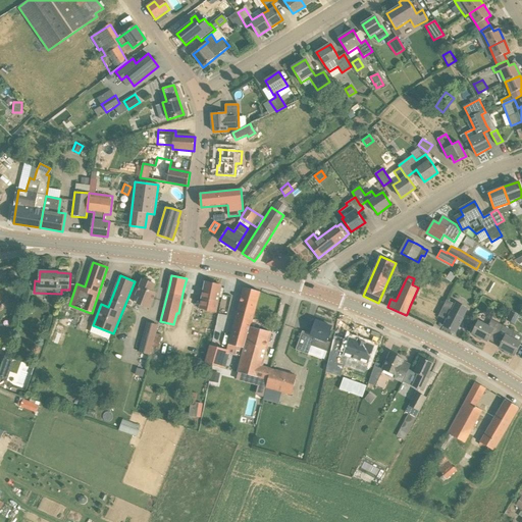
[(150,309),(151,305),(155,295),(150,293),(153,284),(155,284),(151,282),(152,280),(147,278),(146,280),(143,279),(134,302),(150,309)]
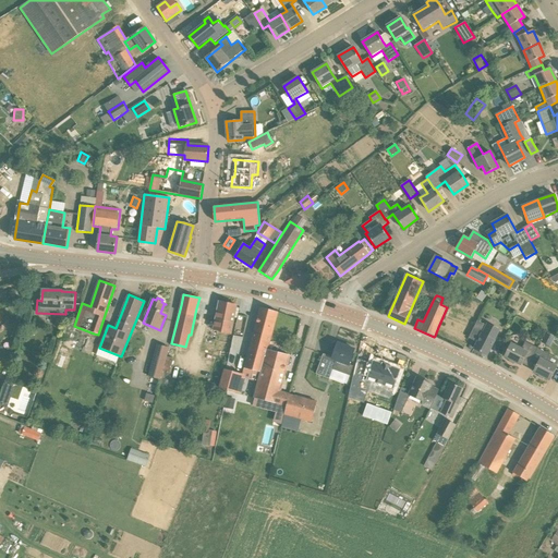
[(220,301),(218,312),(210,340),(228,343),(237,305),(220,301)]
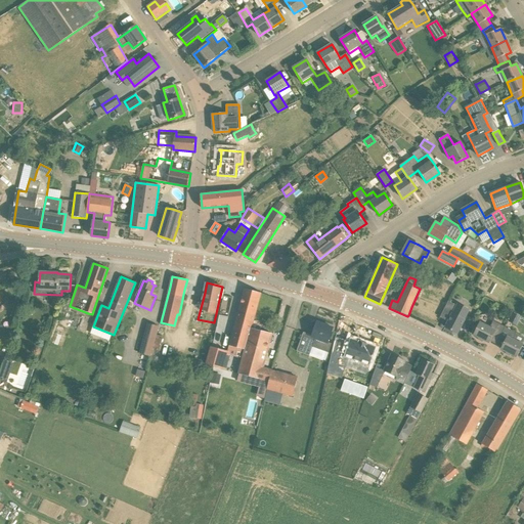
[(259,303),(261,293),(245,289),(229,346),(245,350),(251,328),(252,329),(259,303)]
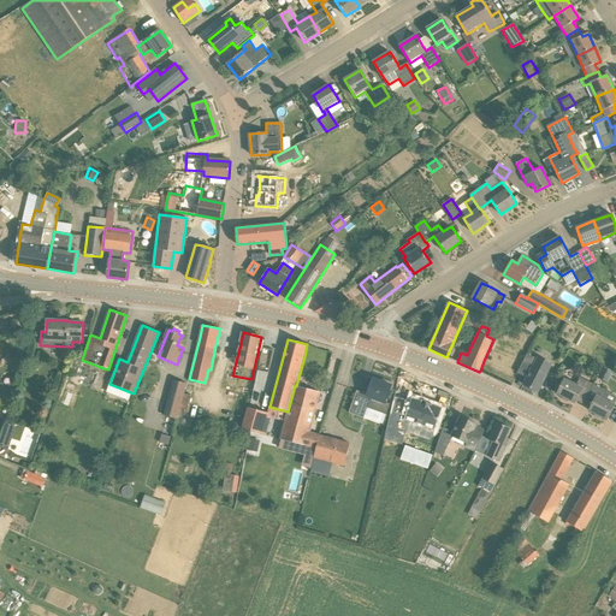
[(523,385),(538,392),(546,375),(551,365),(539,357),(538,360),(527,354),(517,373),(527,378),(523,385)]
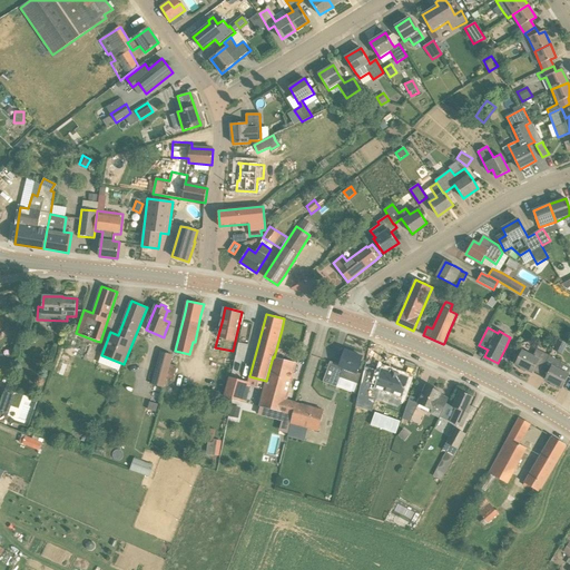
[(558,341),(553,350),(562,354),(567,345),(558,341)]
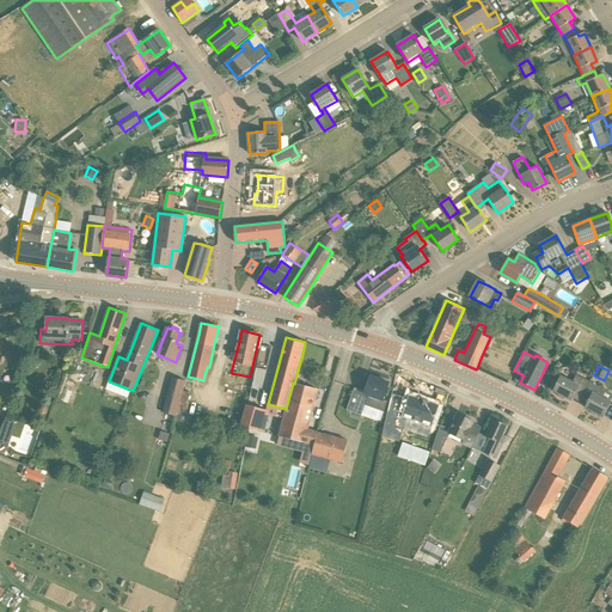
[(581,398),(589,381),(577,374),(574,381),(561,375),(554,391),(560,395),(558,397),(564,399),(565,397),(571,401),(574,395),(581,398)]
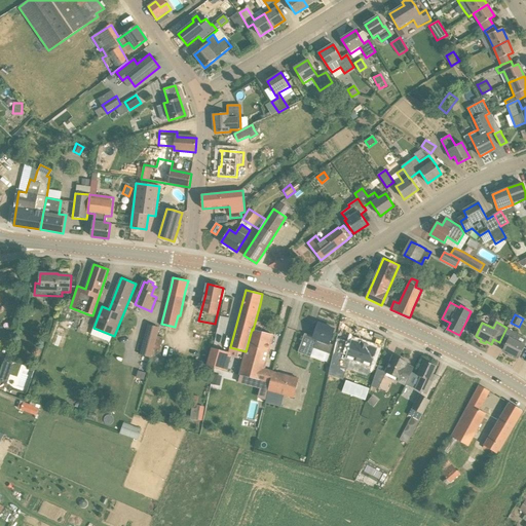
[(327,350),(331,339),(334,330),(318,324),(313,337),(304,334),(298,352),(310,358),(314,345),(327,350)]
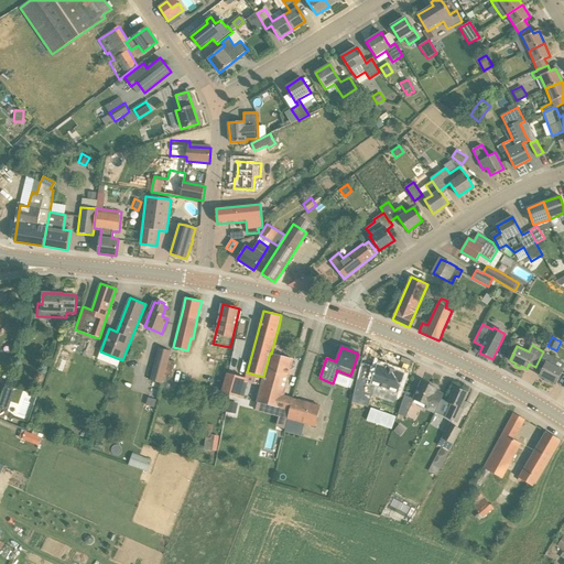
[(171,351),(159,348),(152,370),(149,369),(147,376),(151,377),(150,380),(162,383),(171,351)]
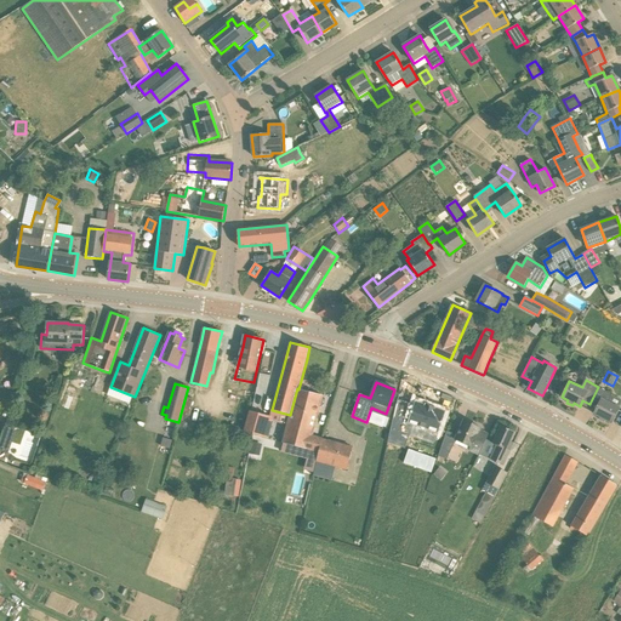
[(613,423),(620,408),(609,402),(613,394),(598,387),(590,404),(597,408),(593,414),(600,417),(599,420),(604,422),(605,420),(613,423)]
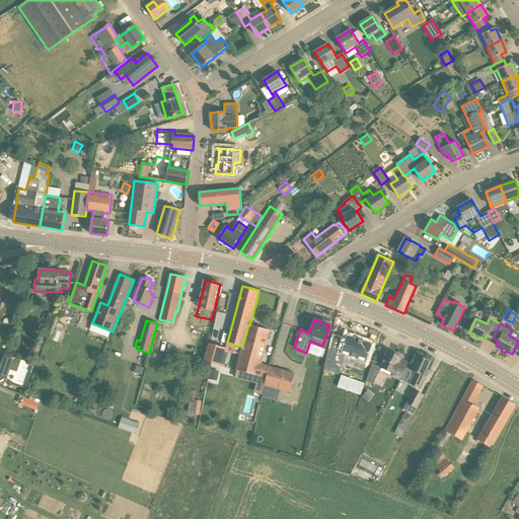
[(255,376),(266,378),(269,367),(261,364),(269,329),(249,325),(248,324),(242,347),(235,370),(238,370),(255,375),(255,376)]
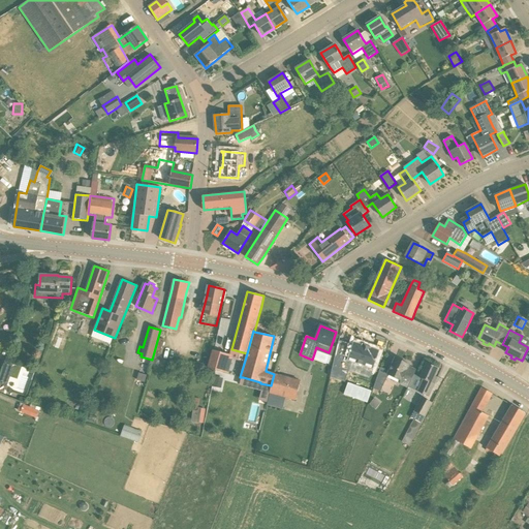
[(339,341),(331,377),(345,381),(352,361),(373,368),(379,351),(370,348),(371,347),(363,345),(353,342),(353,345),(339,341)]
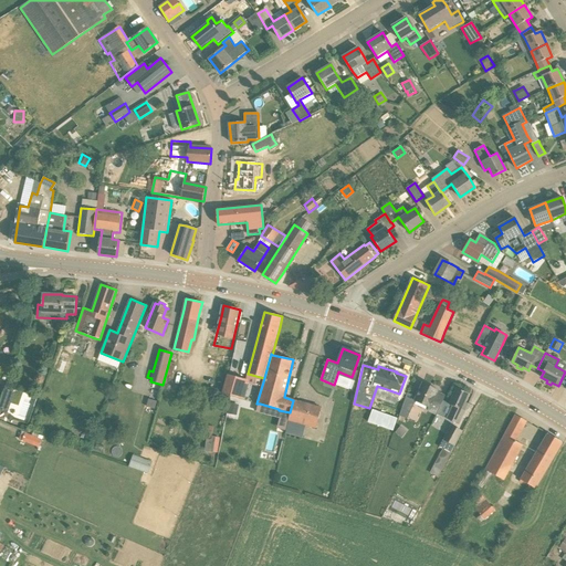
[(221,395),(239,399),(244,379),(227,375),(221,395)]
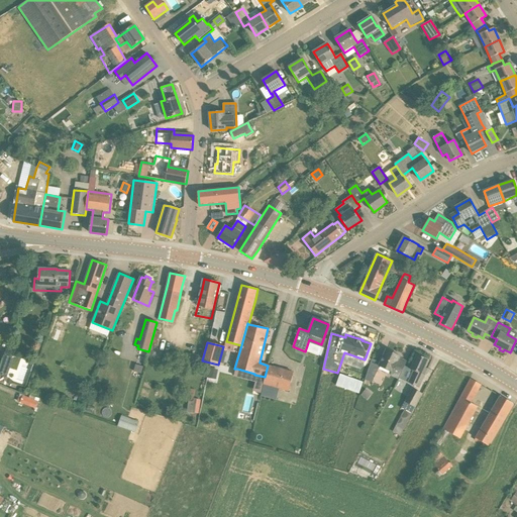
[(381,363),(379,367),(380,367),(392,372),(390,376),(399,379),(402,371),(407,362),(399,358),(400,355),(387,349),(381,363)]
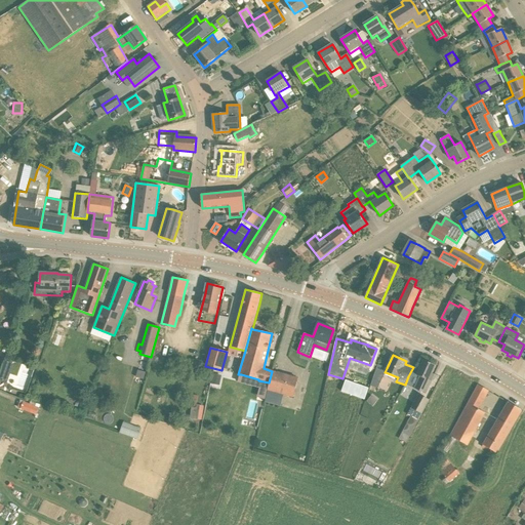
[(435,374),(432,373),(436,365),(423,360),(416,375),(422,377),(417,390),(426,394),(435,374)]
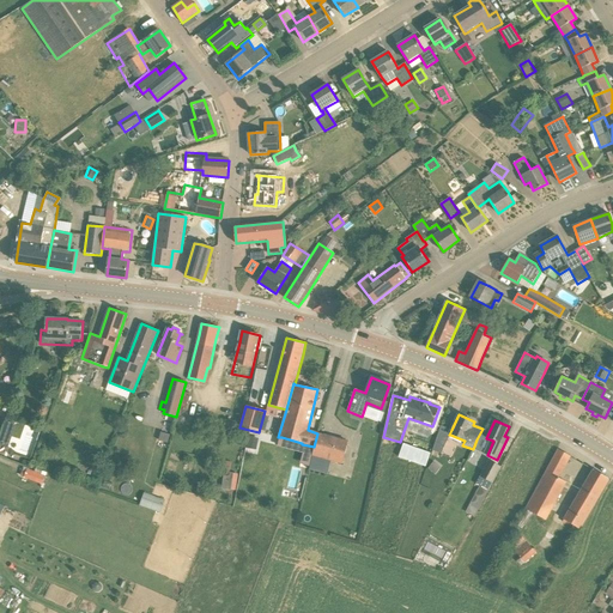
[(6,422),(4,431),(13,435),(17,425),(6,422)]
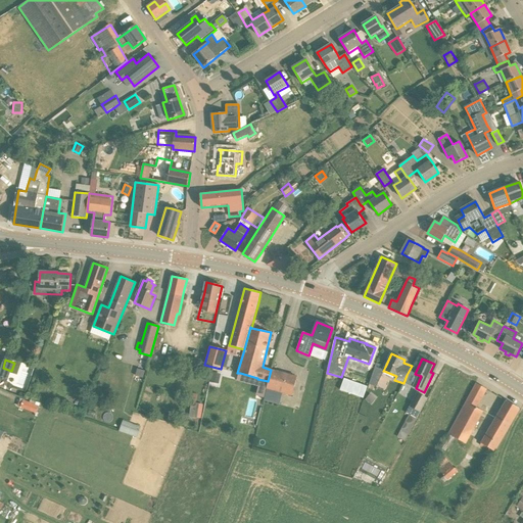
[(384,371),(383,371),(375,367),(370,384),(376,387),(384,371)]
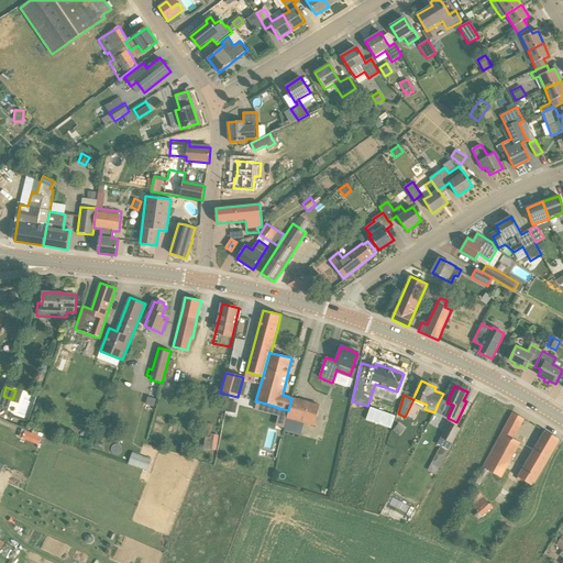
[(146,405),(155,407),(156,399),(147,397),(146,405)]
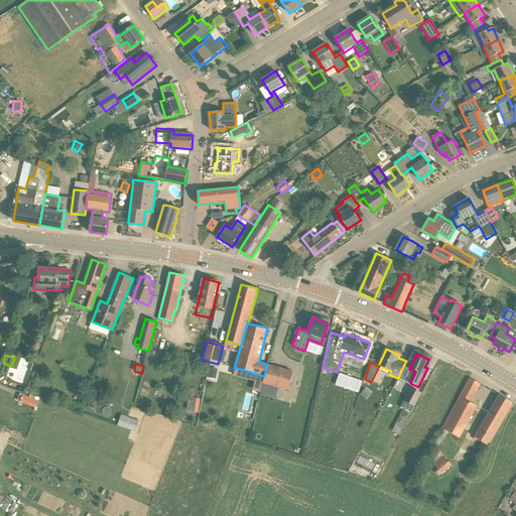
[(263,384),(278,388),(288,390),(293,371),(268,365),(265,377),(263,384)]
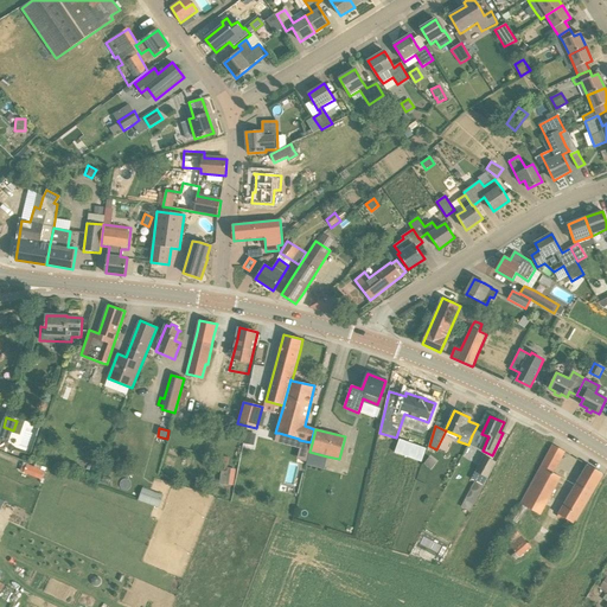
[(253,440),(254,434),(247,432),(246,436),(243,443),(254,446),(255,440),(253,440)]
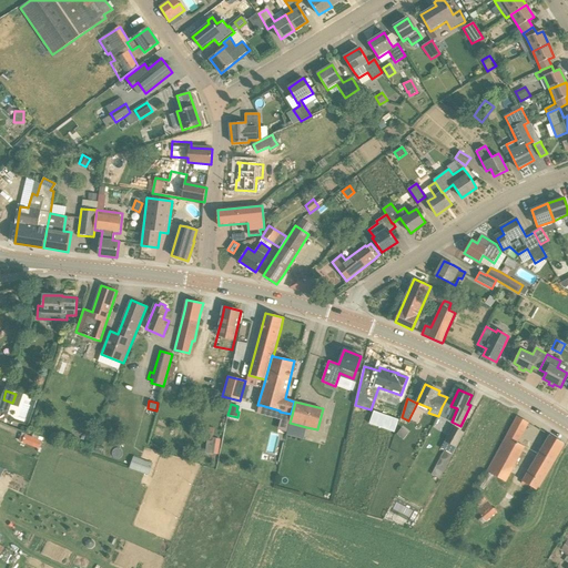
[(529,423),(517,416),(487,472),(507,483),(526,447),(518,443),(529,423)]
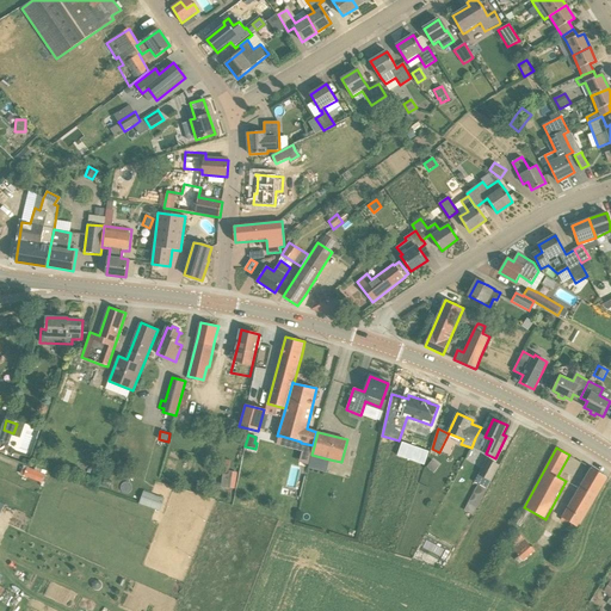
[(351,466),(366,471),(371,460),(355,454),(351,466)]
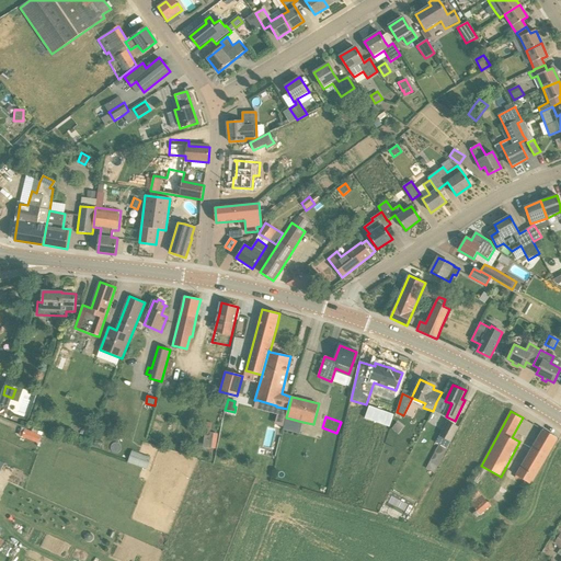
[(208,436),(210,423),(202,421),(199,434),(205,435),(208,436)]
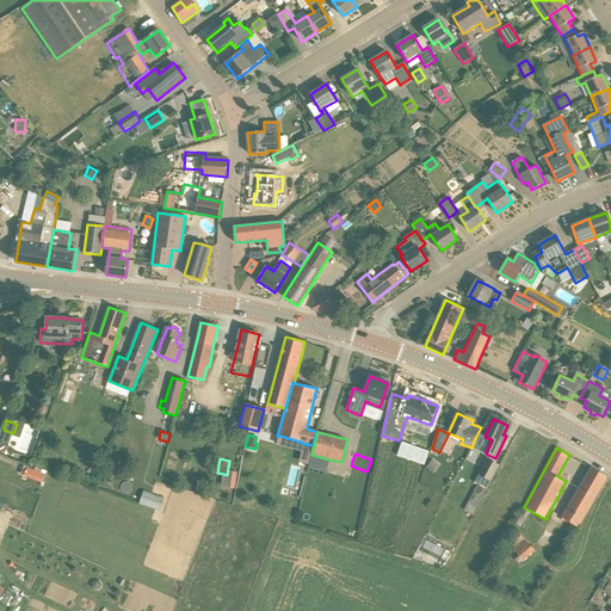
[(487,460),(475,482),(487,489),(499,466),(487,460)]
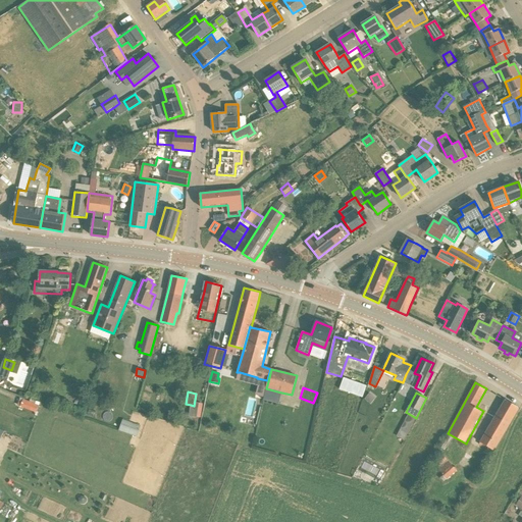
[(39,406),(23,400),(22,403),(20,406),(20,407),(31,411),(36,413),(36,411),(38,412),(40,407),(39,406)]
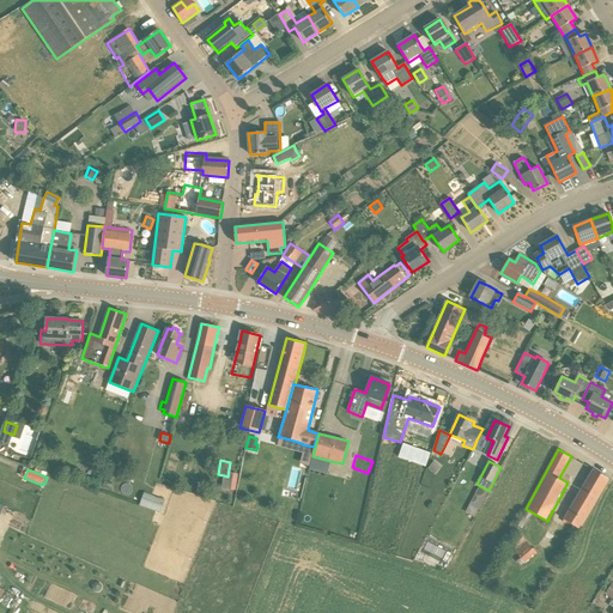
[(580,528),(610,479),(594,469),(564,520),(580,528)]
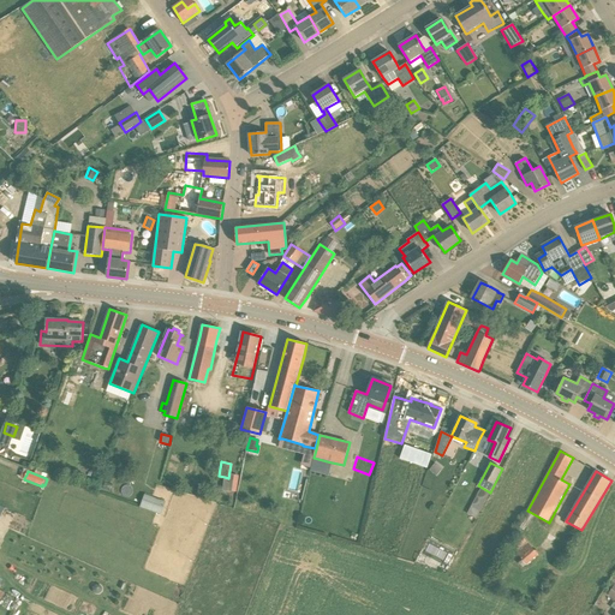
[(467,514),(476,519),(481,511),(472,506),(467,514)]
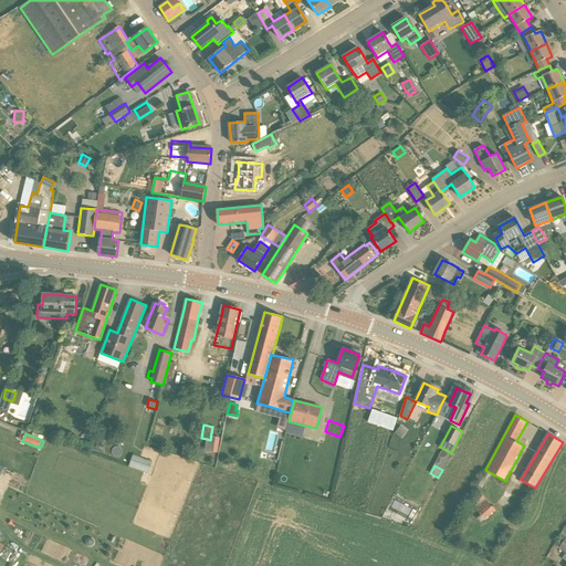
[(495,511),(488,501),(485,499),(480,492),(469,502),(474,509),(477,510),(481,516),(478,519),(481,522),(495,511)]
